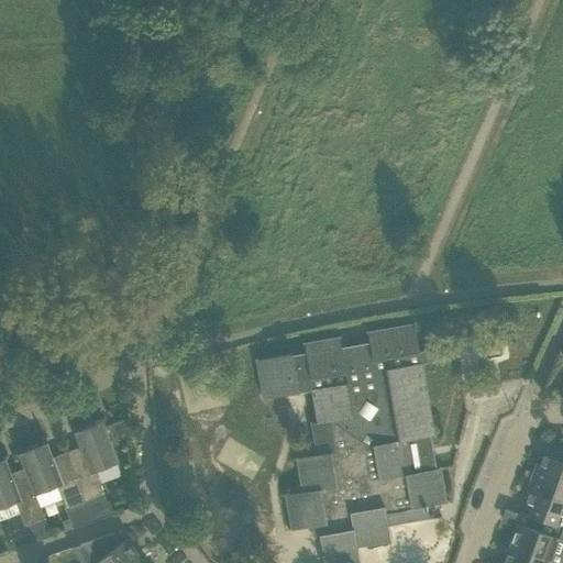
[(291,353),(255,360),(262,398),(311,390),(318,422),(311,423),(317,454),(297,459),(302,492),(286,495),(291,529),(312,526),(313,537),(319,536),(323,562),(359,562),(360,562),(356,547),(390,540),(387,525),(440,516),(438,504),(445,503),(439,467),(435,468),(429,434),(433,433),(421,364),(426,363),(423,351),(419,352),(414,323),(367,331),(370,343),(341,349),(339,337),(304,342),(306,354),(293,357),(291,353)]
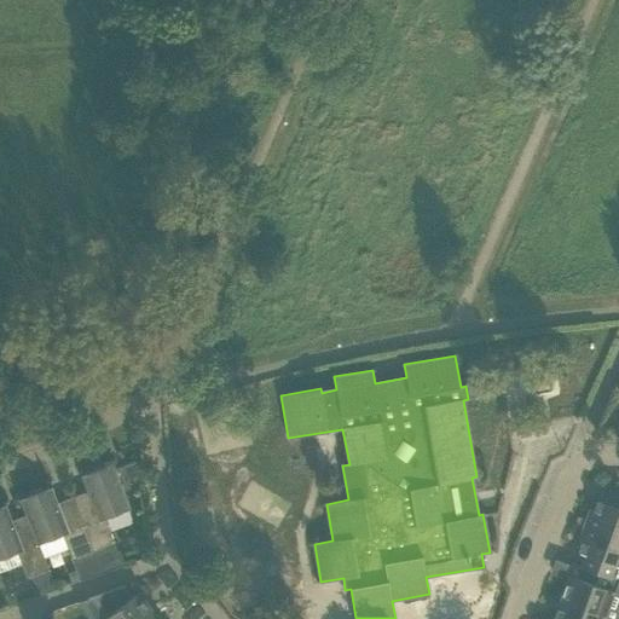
[(129,484),(140,480),(138,461),(123,467),(129,484)]
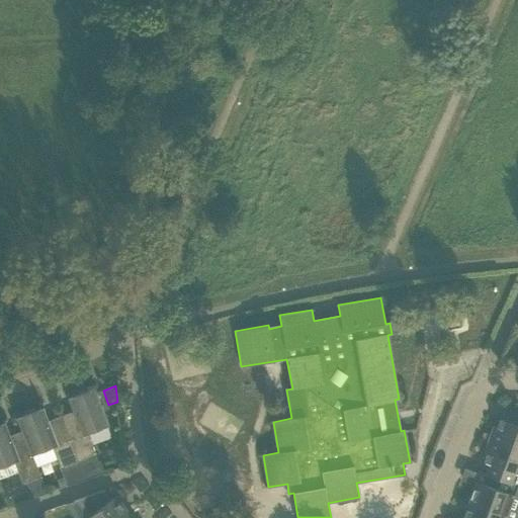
[(73,411),(61,416),(70,441),(78,461),(96,455),(88,434),(109,426),(96,393),(94,387),(89,390),(83,389),(77,391),(73,396),(68,398),(73,411)]
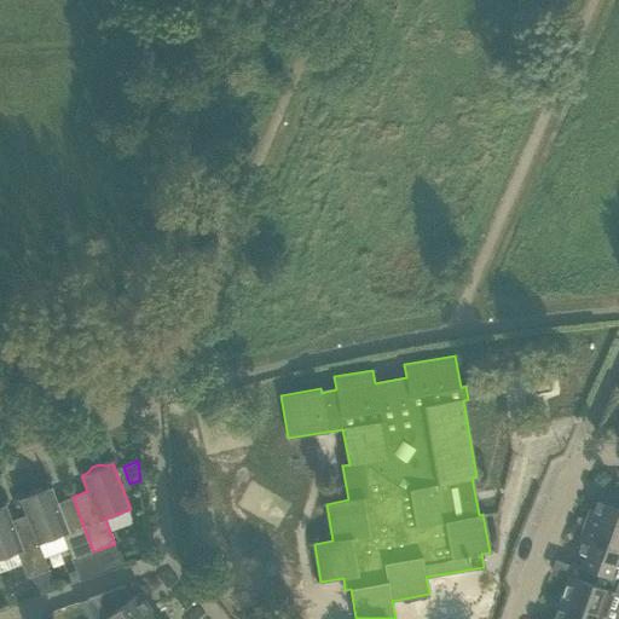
[(21,499),(27,515),(38,544),(63,534),(68,548),(73,560),(93,551),(84,527),(73,497),(58,503),(51,487),(45,490),(38,489),(30,491),(27,497),(21,499)]
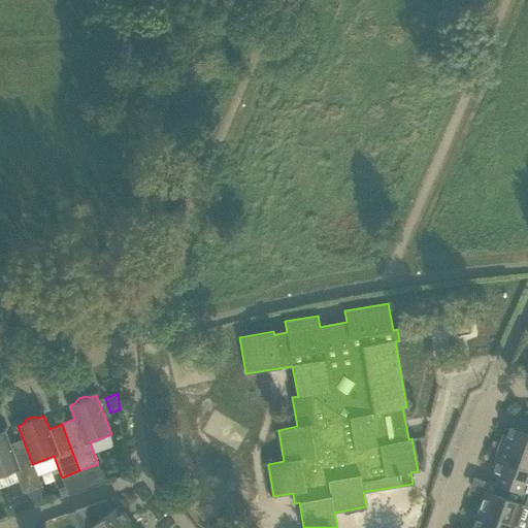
[(527,420),(519,418),(515,429),(508,427),(505,435),(503,434),(498,448),(527,458),(527,420)]
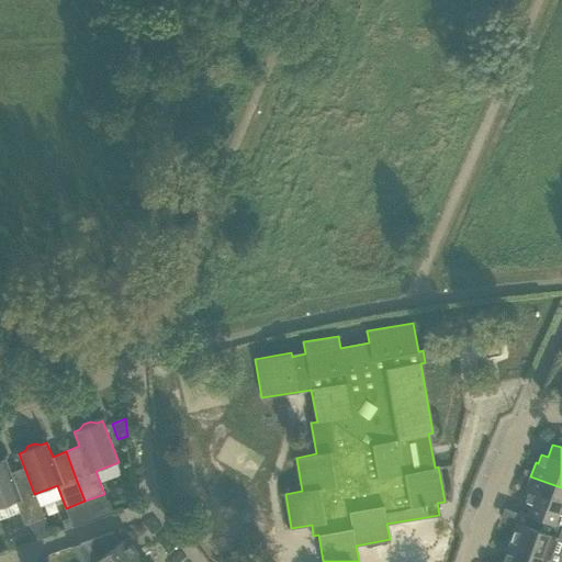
[(24,525),(43,517),(38,506),(34,494),(24,468),(11,472),(6,458),(0,460),(0,507),(15,502),(24,525)]
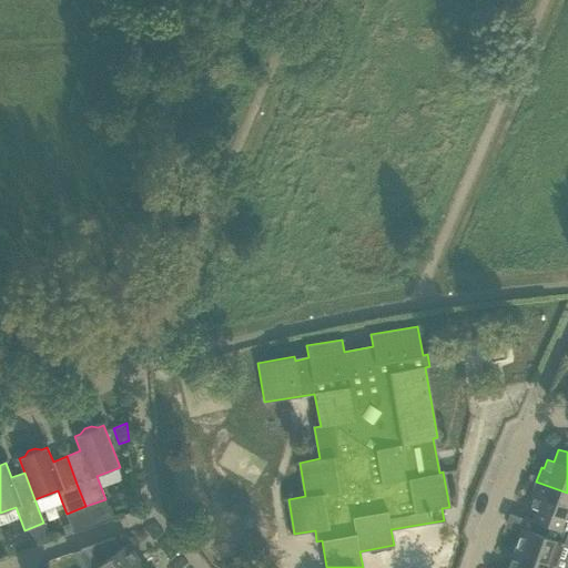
[(533,521),(537,523),(566,534),(567,534),(567,493),(536,482),(530,496),(534,497),(530,506),(537,508),(533,521)]
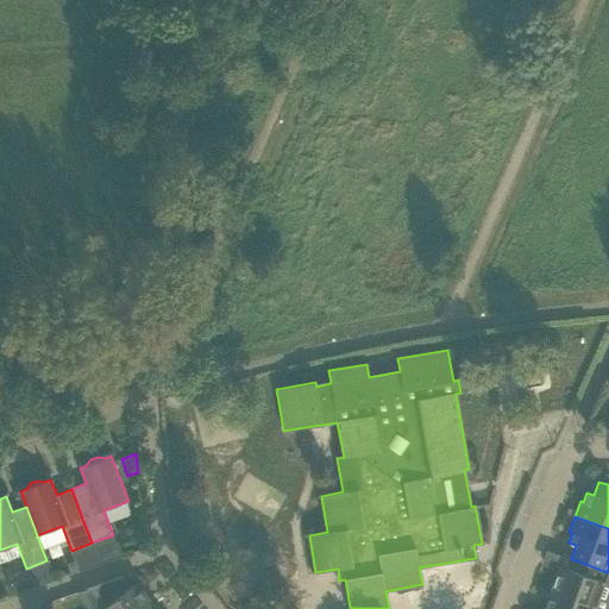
[(551,591),(595,607),(607,572),(576,560),(572,571),(560,566),(551,591)]
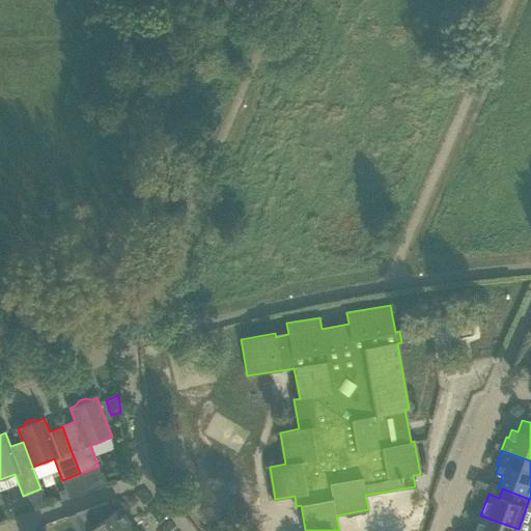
[(126,530),(132,526),(117,508),(113,511),(107,501),(76,513),(89,530),(126,530)]
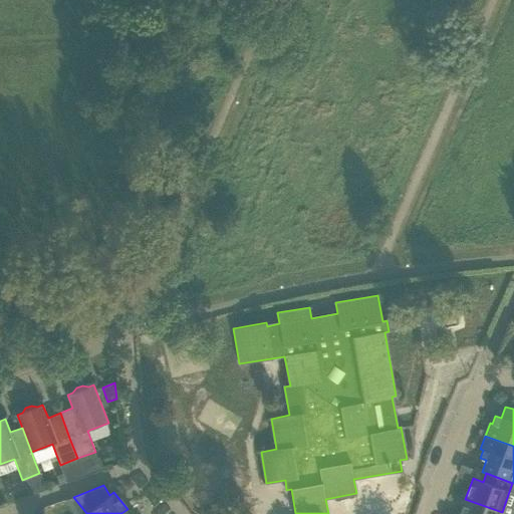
[(506,513),(502,512),(465,499),(459,513),(506,513)]
